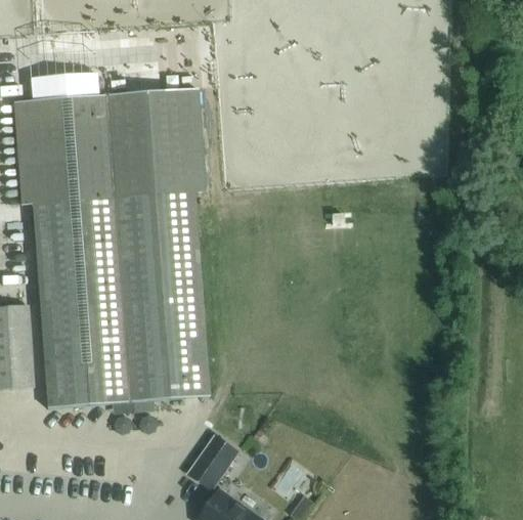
[(184,45),(185,80),(211,79),(210,44),(184,45)]
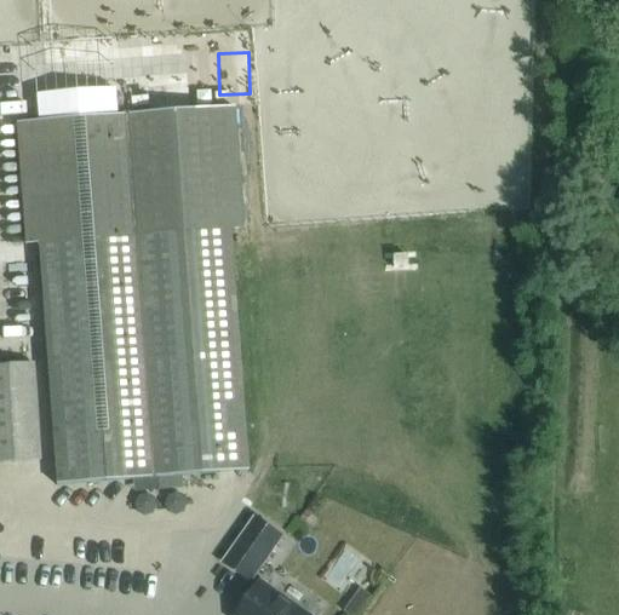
[(248,467),(230,226),(244,225),(234,103),(18,115),(27,239),(40,237),(58,482),(248,467)]
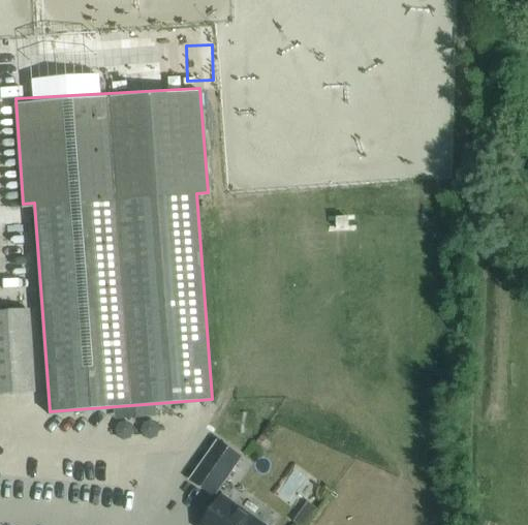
[(10,272),(13,297),(38,294),(36,269),(10,272)]
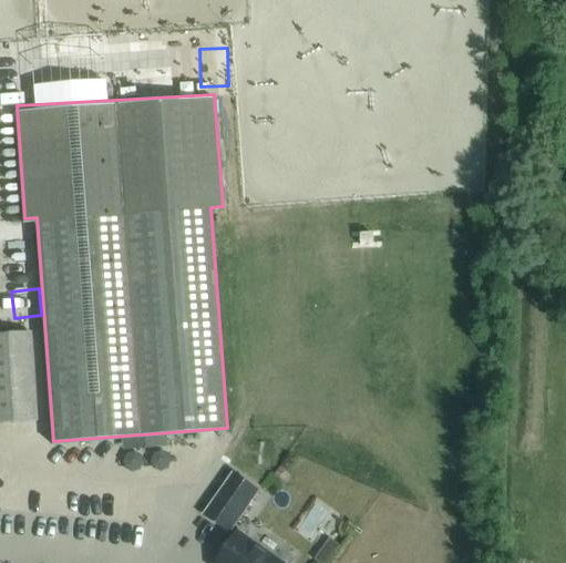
[(31,329),(0,330),(0,420),(37,418),(31,329)]
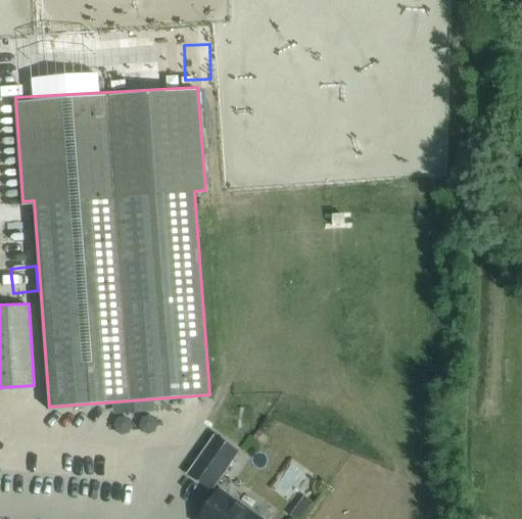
[(189,471),(212,487),(239,450),(216,433),(189,471)]
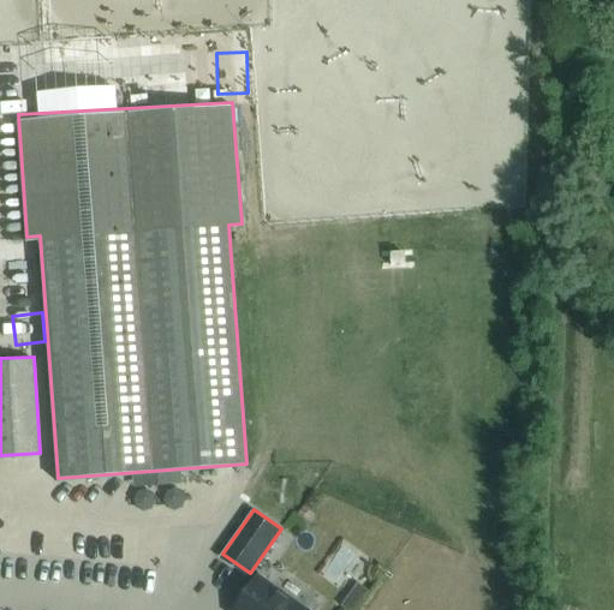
[(314,609),(313,609),(311,609),(308,609),(276,587),(278,585),(260,572),(232,609),(314,609)]
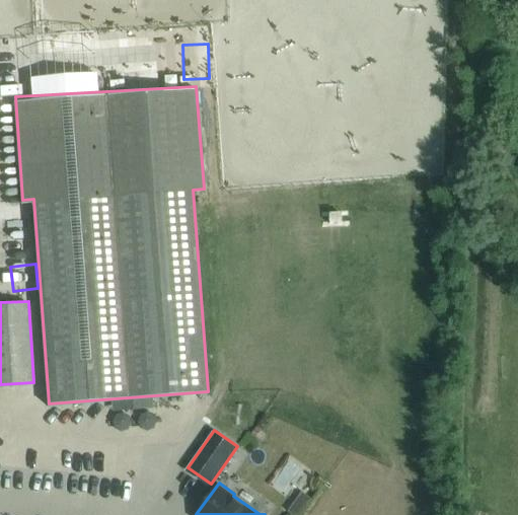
[(298,502),(291,511),(296,514),(298,514),(305,507),(298,502)]
